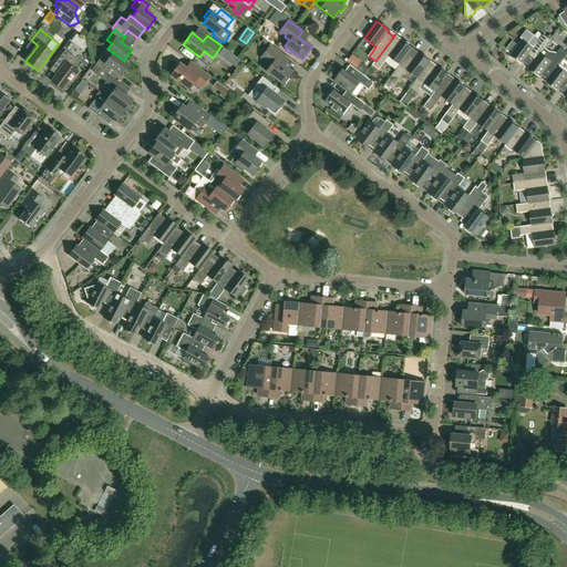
[(75,44),(81,38),(76,34),(71,41),(75,44)]
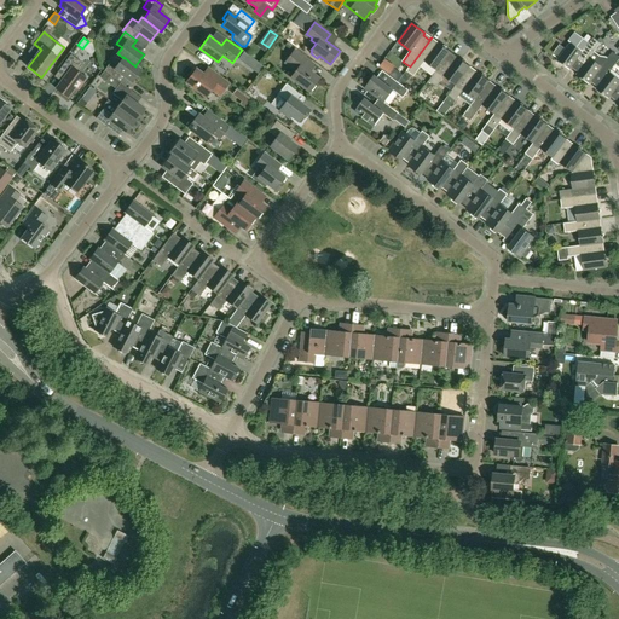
[(437,70),(449,55),(449,56),(451,52),(438,42),(437,46),(429,41),(432,38),(410,67),(406,70),(414,76),(424,62),(437,70)]
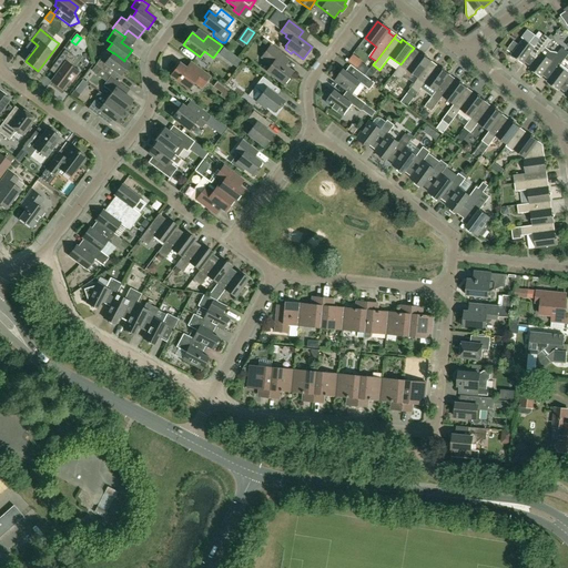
[(536,60),(545,48),(551,40),(545,34),(534,48),(524,40),(519,46),(513,41),(507,50),(513,54),(511,56),(523,63),(530,54),(536,59),(536,60)]
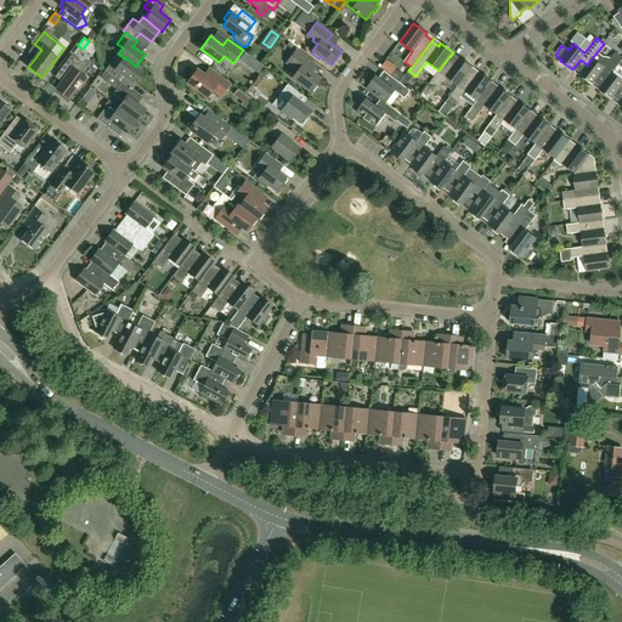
[(310,92),(321,79),(311,72),(316,64),(295,50),(286,63),(297,72),(292,78),(310,92)]
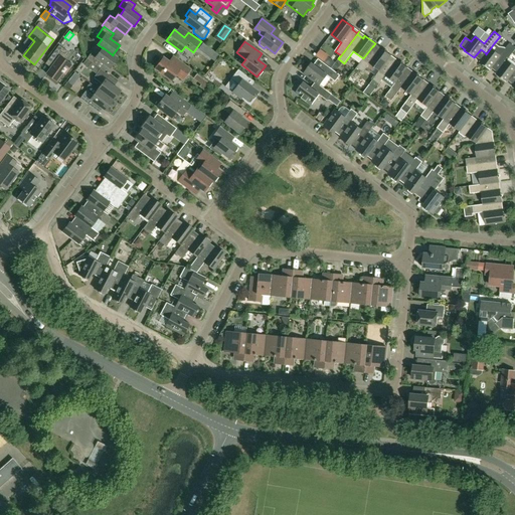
[(219,54),(203,43),(199,49),(214,61),(219,54)]
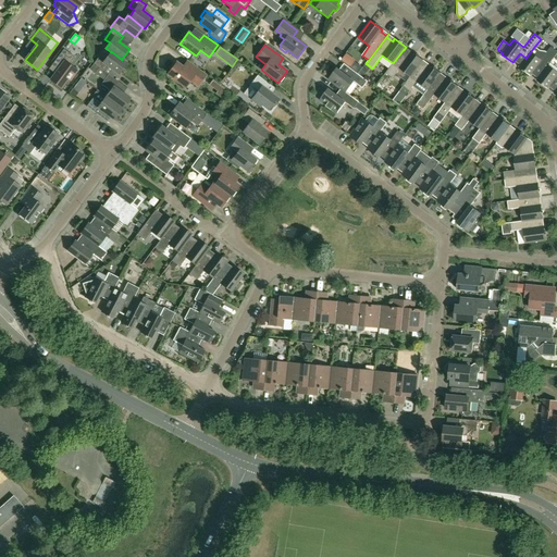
[(543,72),(548,65),(556,53),(556,51),(552,47),(546,52),(540,51),(534,47),(525,59),(525,58),(519,67),(530,76),(537,66),(543,71),(543,72)]
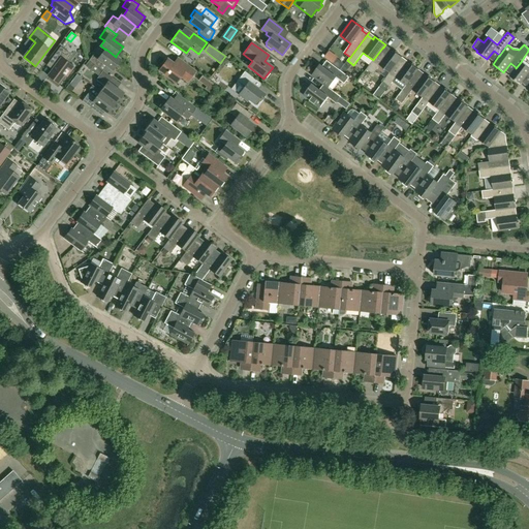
[(67,76),(73,67),(65,61),(70,54),(61,47),(51,60),(56,64),(48,75),(58,84),(65,74),(67,76)]
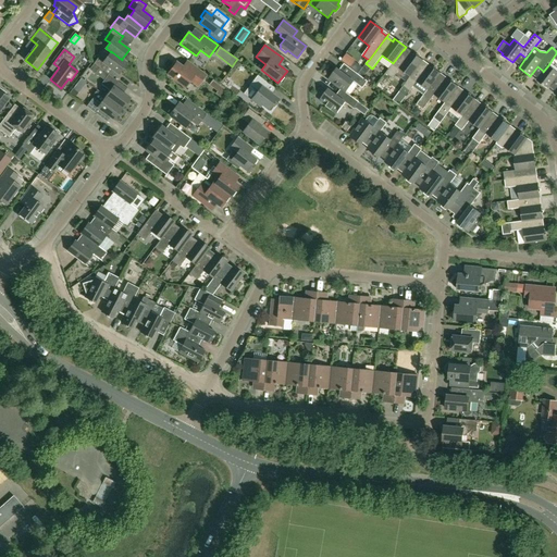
[(410,76),(421,62),(421,63),(423,61),(411,51),(410,54),(404,50),(404,49),(393,63),(385,73),(393,78),(399,69),(410,76)]
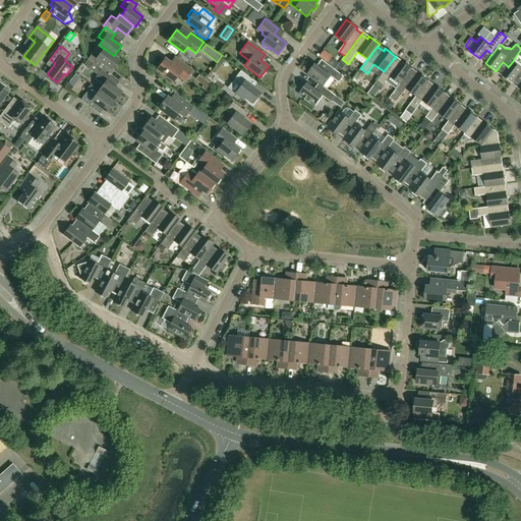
[(111,69),(118,59),(114,55),(114,56),(104,48),(104,49),(97,58),(92,54),(88,59),(93,63),(98,66),(101,62),(111,69)]
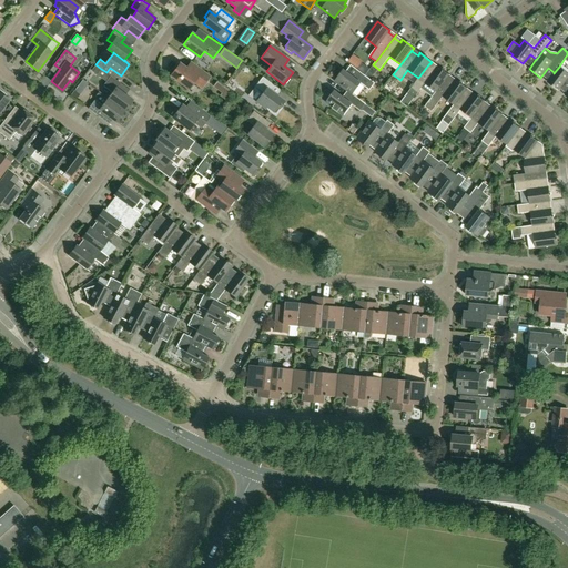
[(201,88),(210,77),(200,69),(196,74),(180,62),(170,75),(189,90),(194,82),(201,88)]
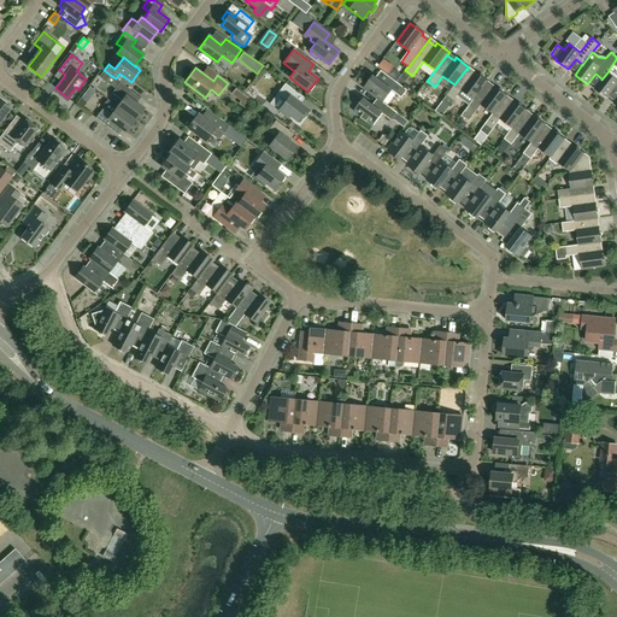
[(470,105),(486,83),(486,84),(488,82),(475,71),(472,75),(466,70),(466,69),(454,84),(442,101),(450,106),(458,95),(470,105)]
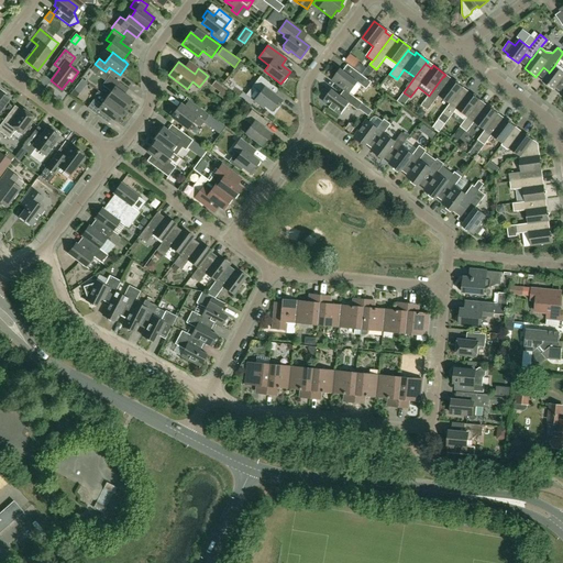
[(95,64),(90,69),(96,74),(100,68),(95,64)]
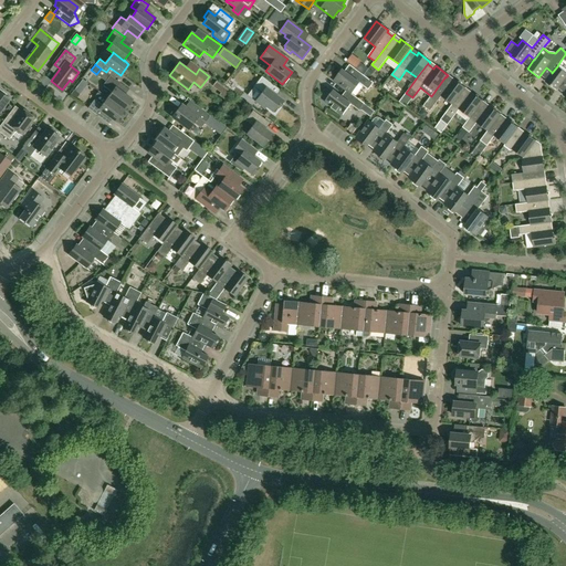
[(368,70),(360,64),(356,70),(364,75),(368,70)]
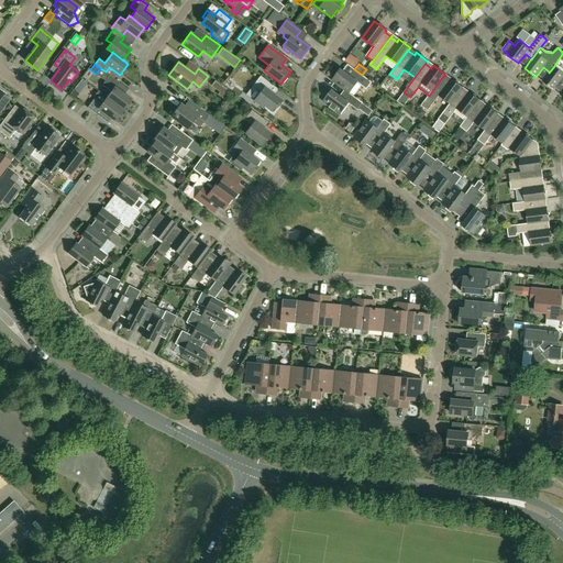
[(562,72),(554,66),(549,73),(549,72),(542,81),(553,90),(561,80),(562,83),(562,72)]
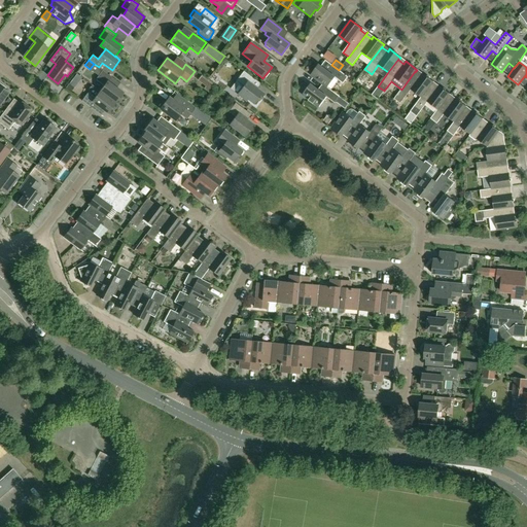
[(327,88),(335,77),(343,83),(348,77),(339,70),(331,65),(331,64),(326,70),(319,64),(311,75),(325,86),(325,85),(327,88)]
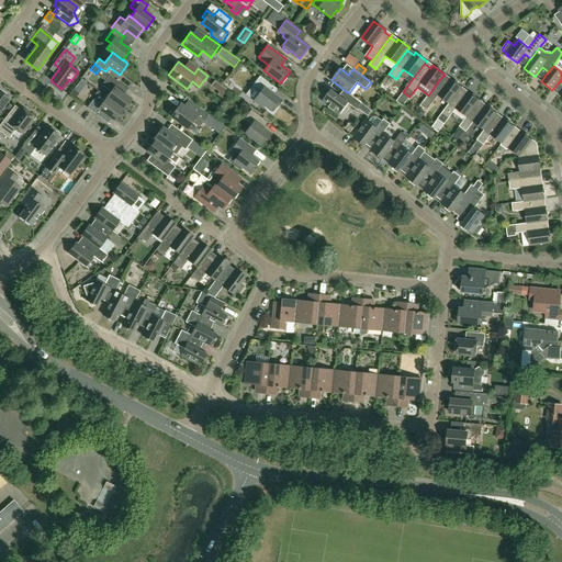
[(123,110),(132,99),(115,87),(119,82),(110,75),(102,85),(111,91),(107,98),(123,110)]
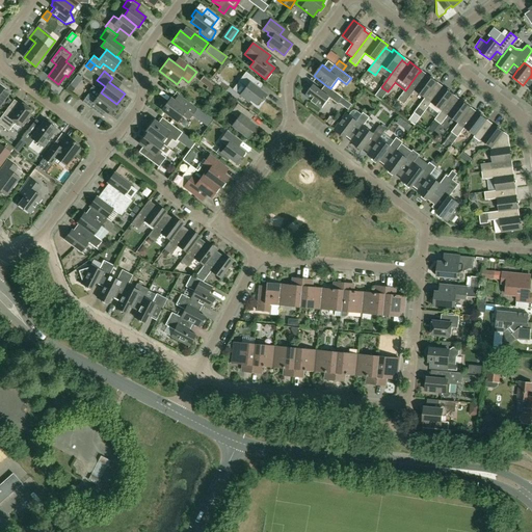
[(262,102),(267,95),(260,89),(264,84),(246,72),(238,81),(245,87),(240,96),(248,102),(249,100),(257,105),(260,101),(262,102)]
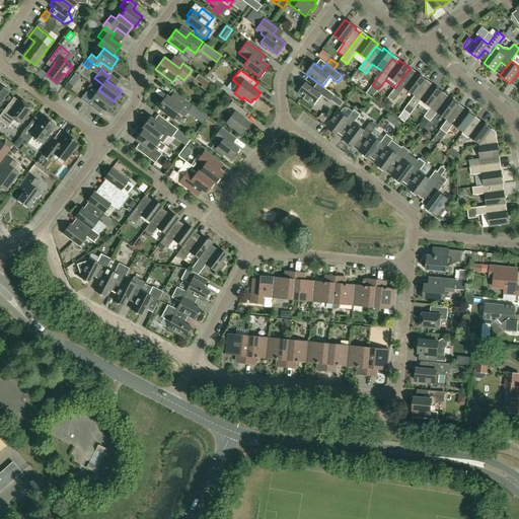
[(415,95),(425,83),(427,81),(416,73),(414,75),(409,71),(409,70),(395,88),(388,97),(394,102),(404,88),(415,95)]
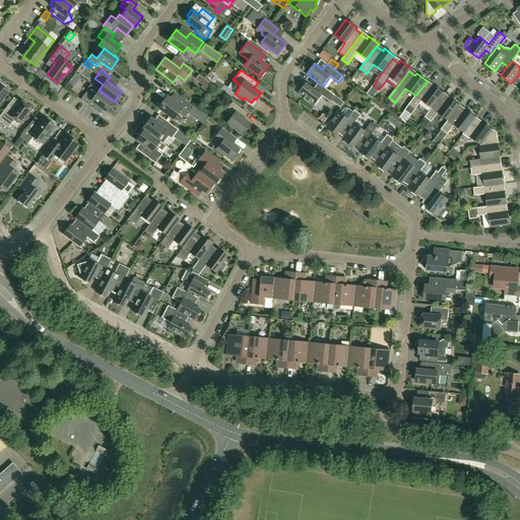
[(0,103),(9,91),(5,88),(6,86),(0,81),(0,103)]
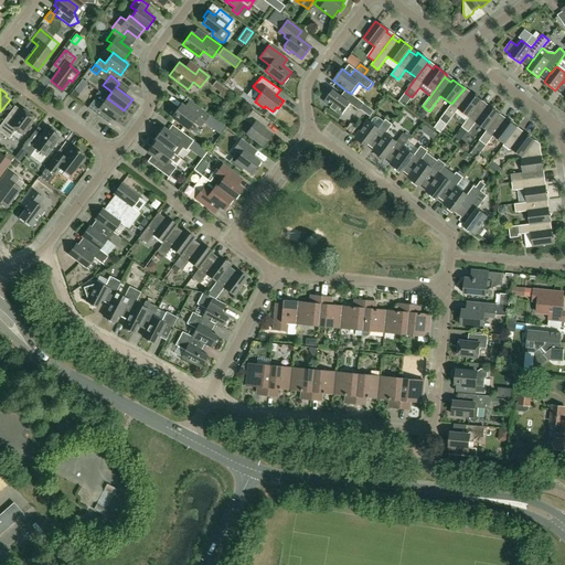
[(342,115),(350,104),(359,110),(364,104),(351,94),(349,92),(349,93),(344,98),(333,89),(324,102),(342,115)]
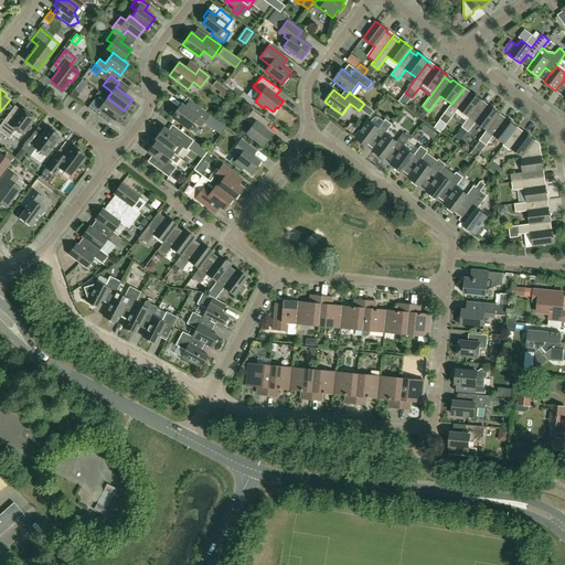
[(469,117),(480,104),(482,102),(470,92),(468,95),(462,91),(451,104),(444,114),(451,119),(458,109),(469,117)]
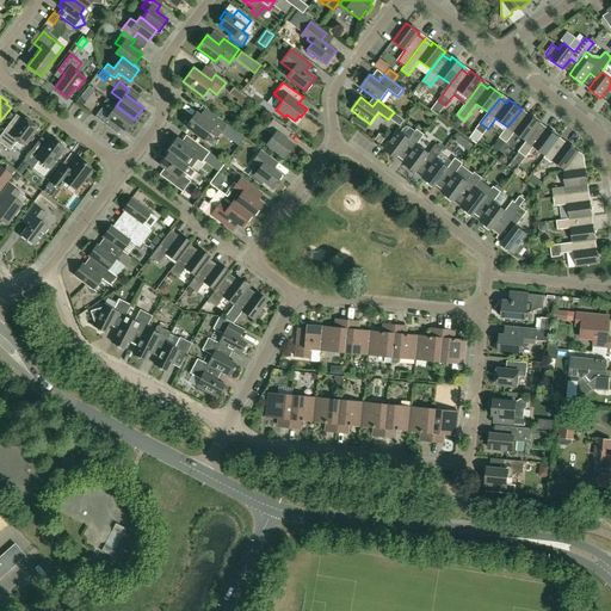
[(125,131),(134,119),(116,106),(115,107),(105,100),(103,104),(103,107),(94,117),(109,127),(112,122),(125,131)]
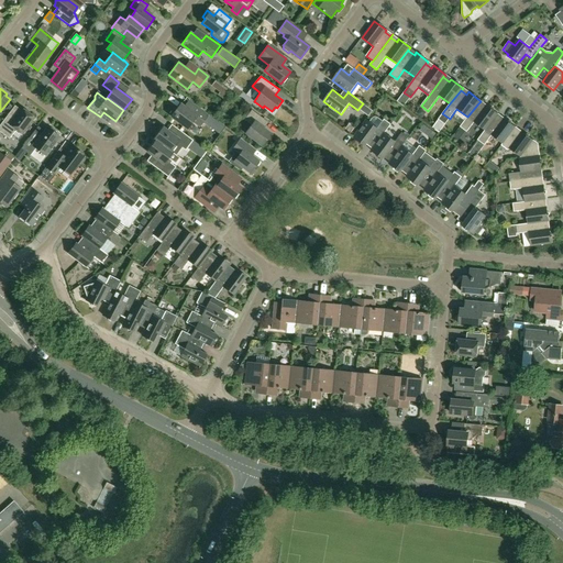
[(200,127),(208,116),(197,108),(192,113),(180,103),(172,117),(188,129),(194,121),(200,127)]
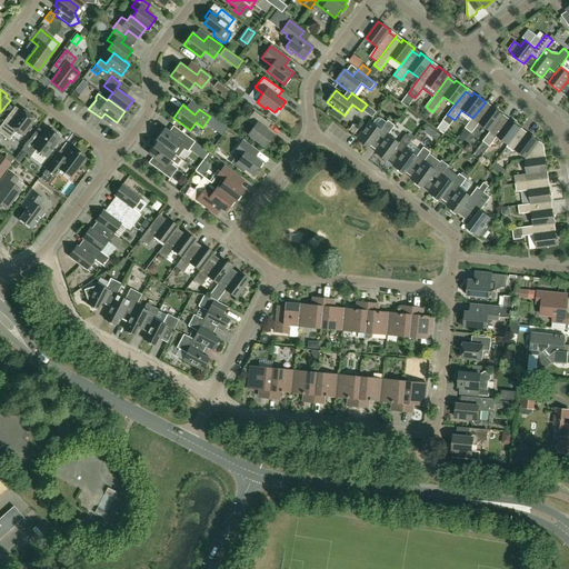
[(490,131),(501,117),(501,118),(503,116),(491,106),(489,109),(483,105),(472,118),(465,128),(472,133),(479,123),(490,131)]
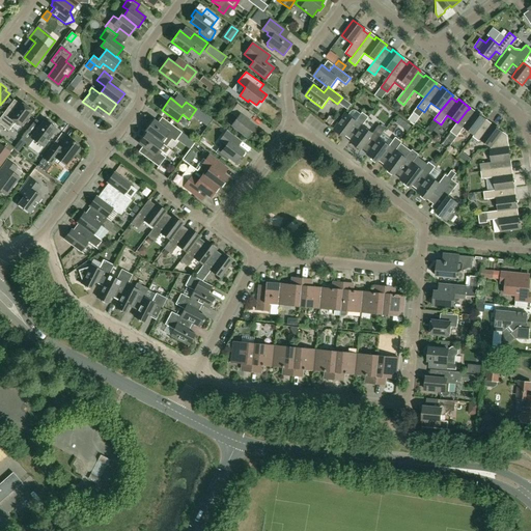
[(21,127),(32,111),(21,103),(14,112),(8,108),(0,118),(0,123),(8,131),(16,122),(21,127)]
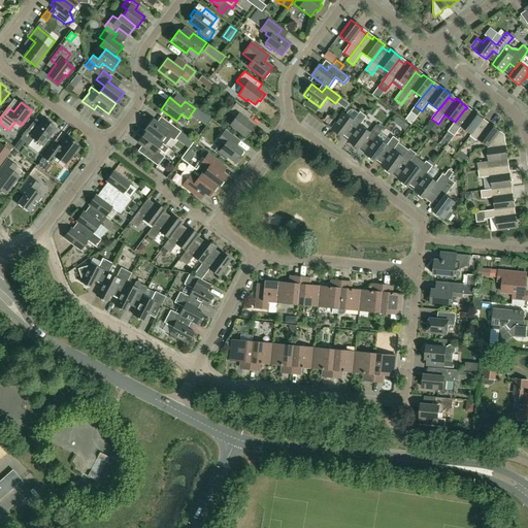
[(245,136),(254,126),(244,118),(249,112),(236,103),(229,112),(235,118),(230,125),(245,136)]
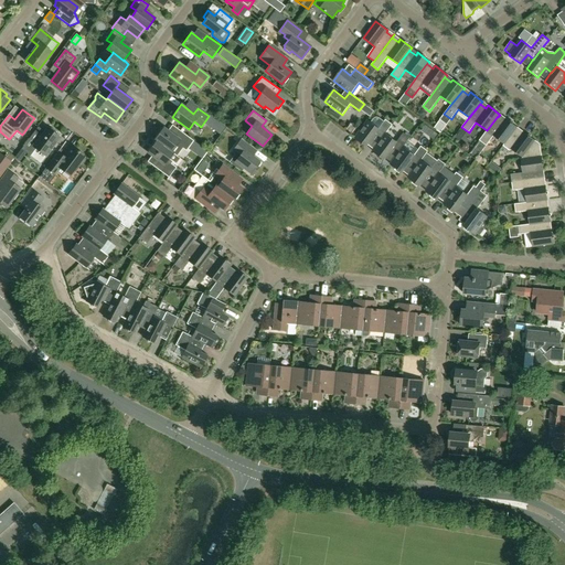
[(504,144),(515,130),(518,128),(505,119),(503,121),(498,117),(498,116),(487,130),(479,140),(487,146),(493,136),(504,144)]
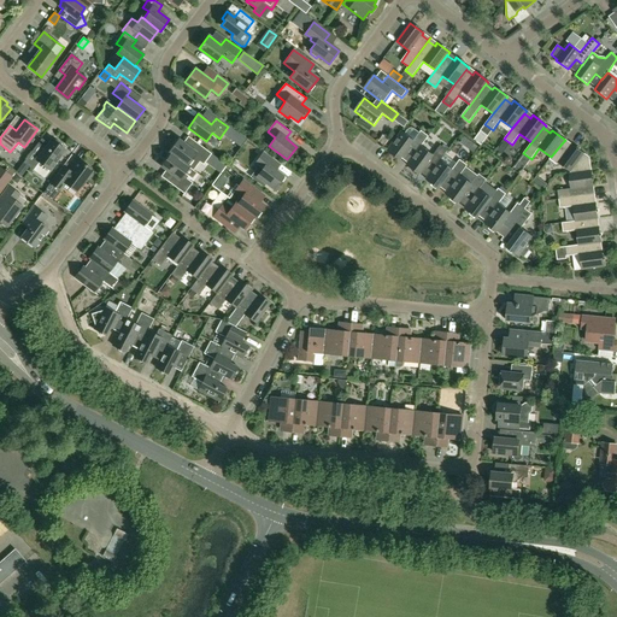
[(422,146),(429,136),(421,130),(419,133),(413,128),(411,128),(407,129),(405,134),(401,131),(387,151),(400,160),(409,148),(416,153),(421,146),(422,146)]
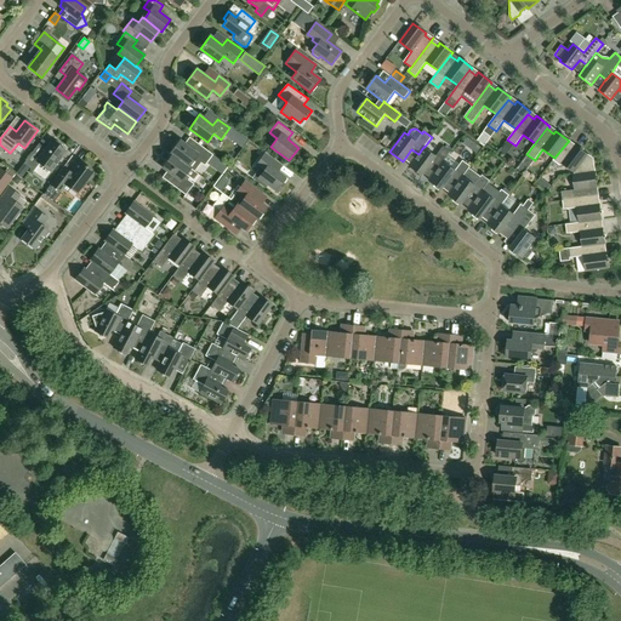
[(392,141),(386,136),(381,142),(387,147),(392,141)]
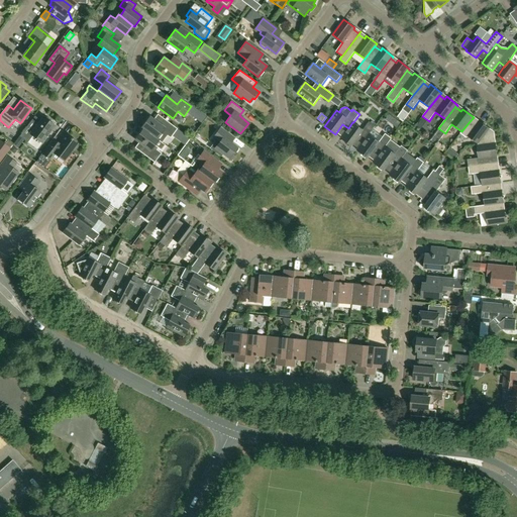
[(42,143),(56,125),(50,122),(50,120),(46,117),(44,118),(43,116),(35,127),(29,123),(19,136),(23,139),(27,142),(32,135),(42,143)]
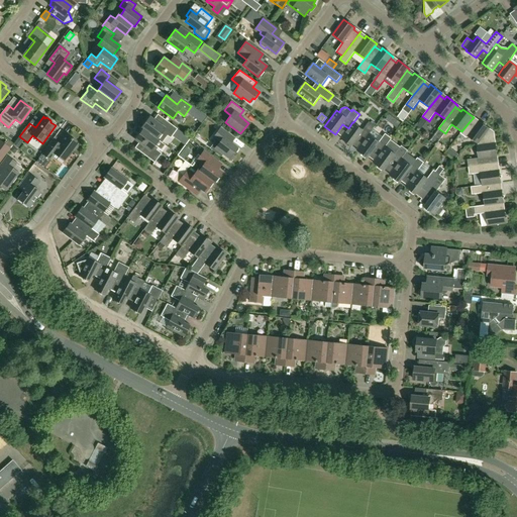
[(422,127),(427,120),(423,117),(423,116),(418,123),(422,127)]
